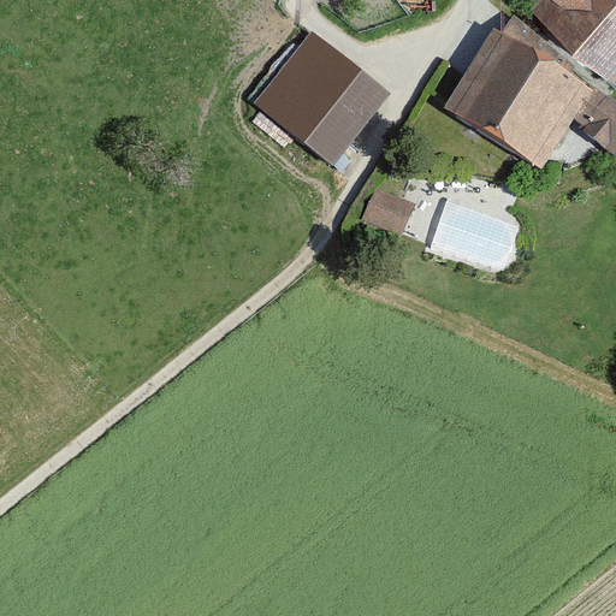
[(615,75),(615,0),(544,0),(535,10),(614,78),(615,75)]
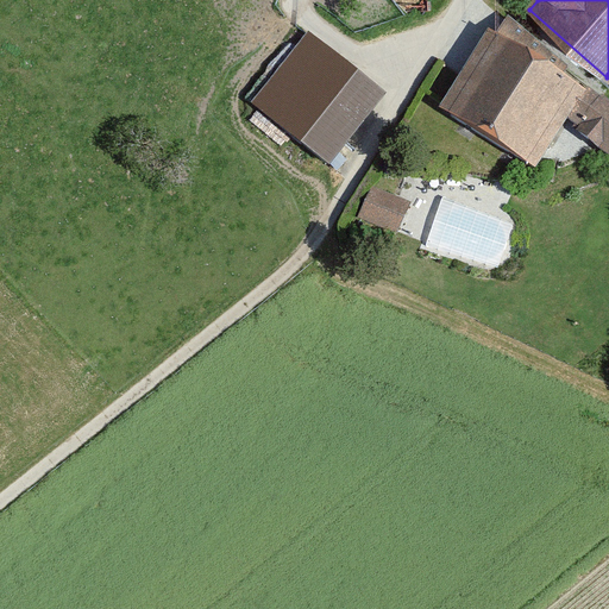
[(608,105),(484,30),(434,112),(532,171),(558,127),(608,158),(608,105)]
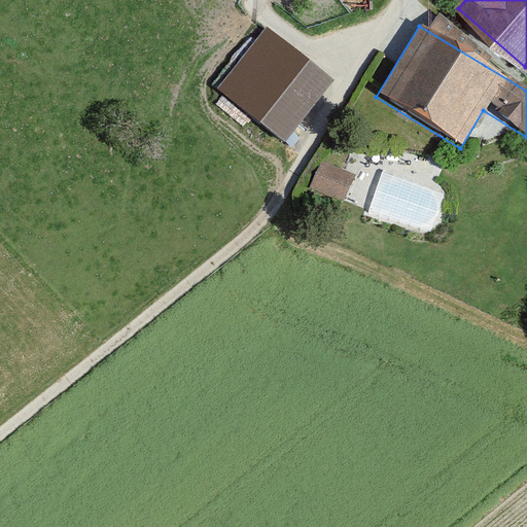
[(264,27),(215,86),(284,141),(331,80),(264,27)]
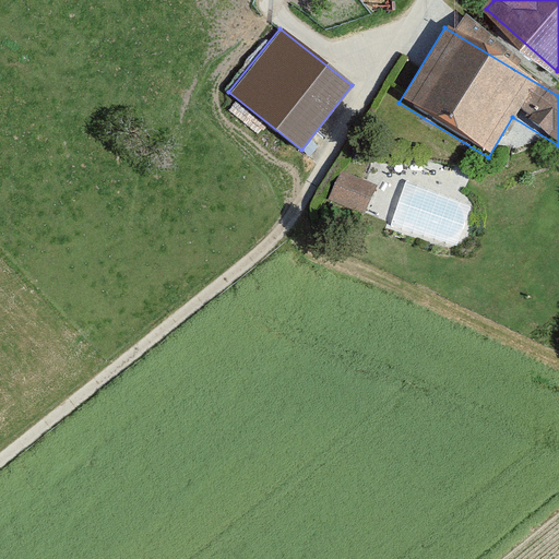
[(341,167),(329,198),(365,211),(376,180),(341,167)]
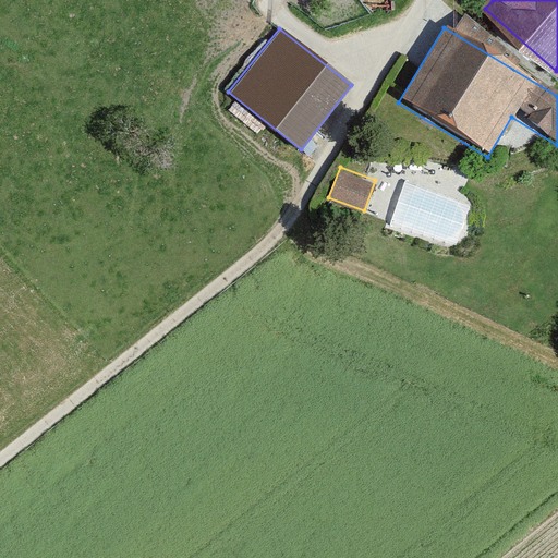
[(471,199),(404,174),(386,222),(452,246),(471,199)]
